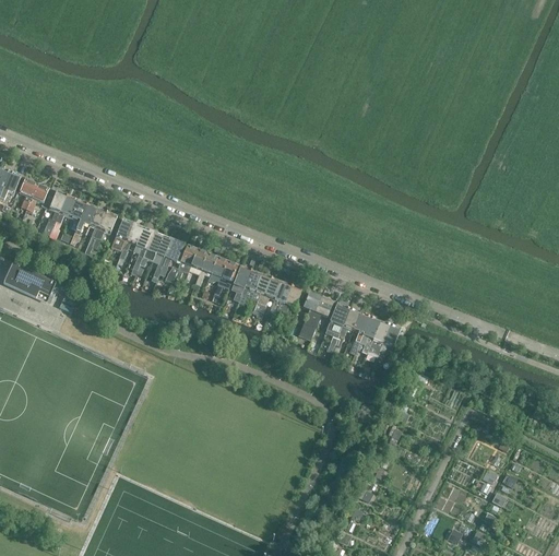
[(0,166),(0,193),(10,170),(0,166)]
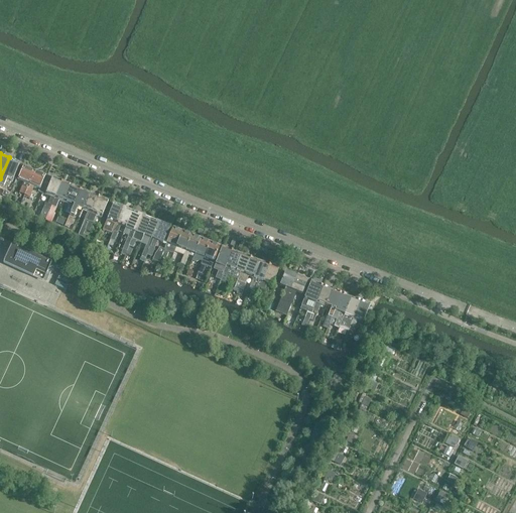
[(9,157),(0,178),(0,181),(3,183),(7,176),(11,178),(19,161),(9,157)]
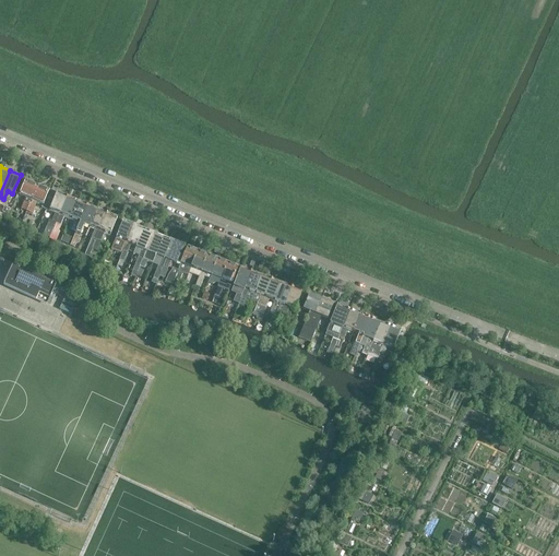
[(37,182),(25,177),(19,192),(25,196),(21,206),(26,209),(37,182)]
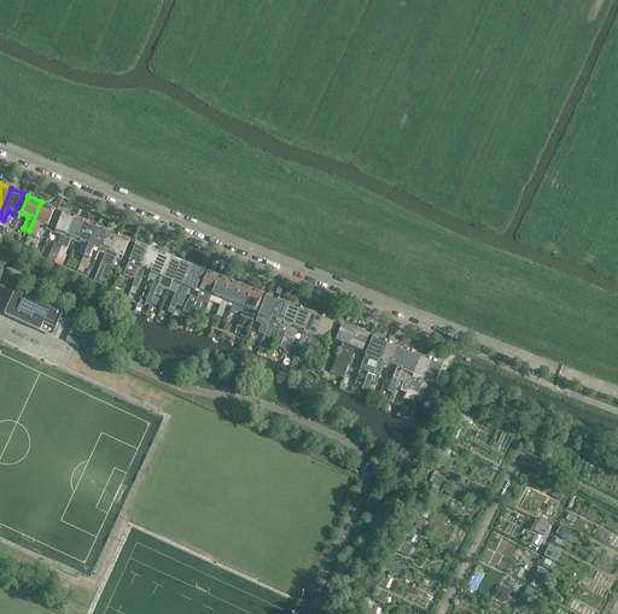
[(41,202),(29,231),(35,233),(41,221),(48,223),(47,226),(51,227),(58,209),(53,208),(54,206),(41,202)]
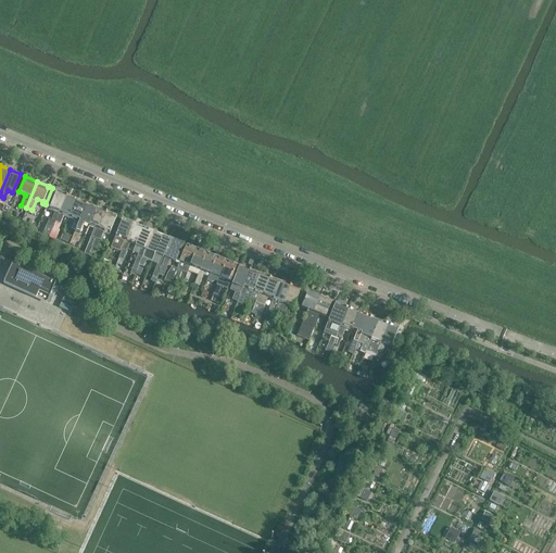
[(49,216),(42,230),(50,234),(53,225),(66,193),(55,189),(52,188),(46,204),(49,206),(49,208),(54,210),(51,217),(49,216)]
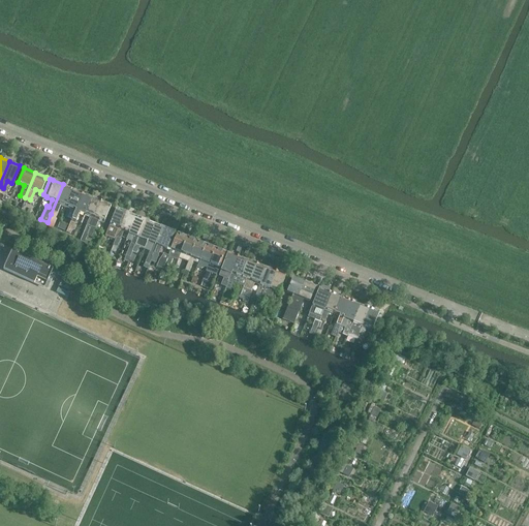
[(48,222),(47,223),(53,225),(57,216),(56,216),(57,213),(56,212),(60,203),(65,205),(72,188),(63,184),(51,214),(48,222)]
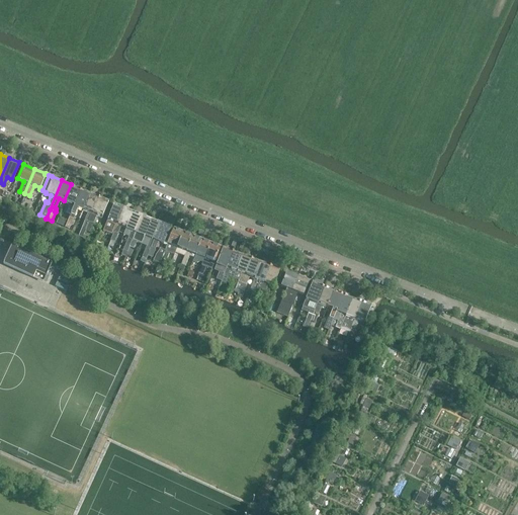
[(71,184),(64,200),(69,202),(66,210),(71,212),(80,187),(71,184)]
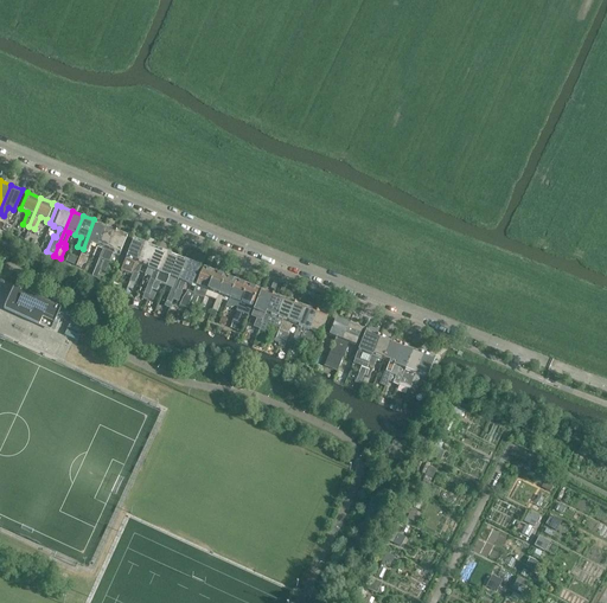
[(80,256),(77,263),(82,264),(91,242),(97,244),(106,224),(94,219),(83,249),(80,256)]
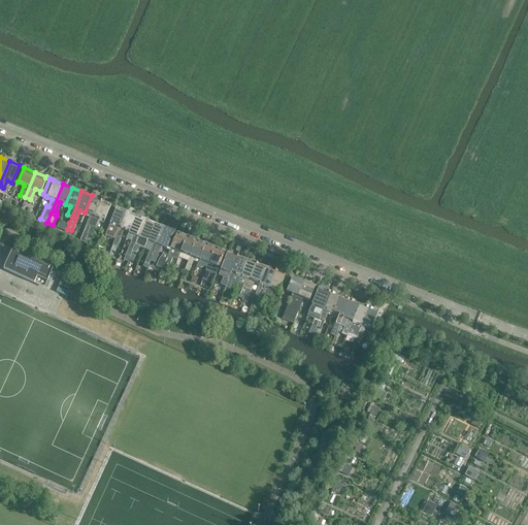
[(92,195),(85,212),(89,215),(79,238),(85,240),(91,224),(101,199),(92,195)]
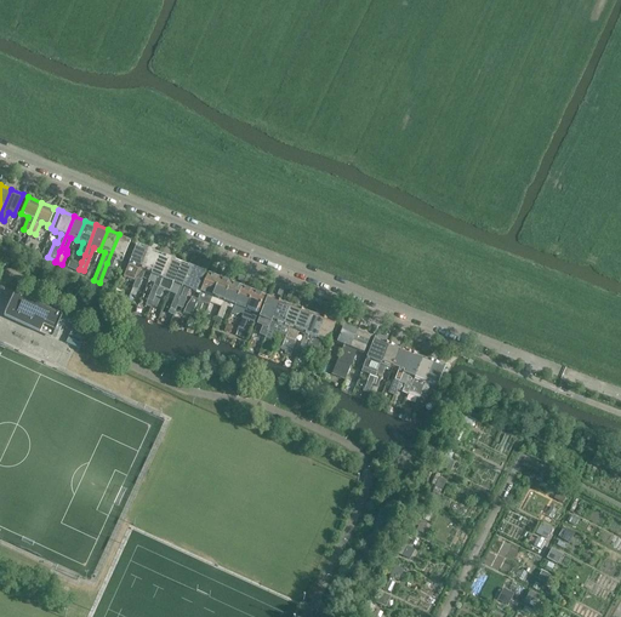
[(119,234),(107,263),(103,273),(108,274),(112,266),(115,256),(121,258),(130,239),(119,234)]
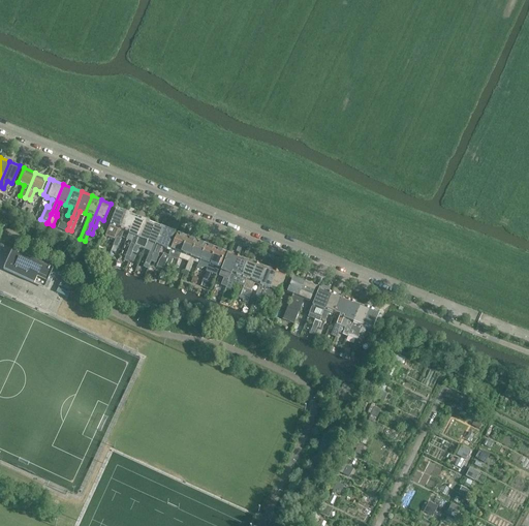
[(117,206),(110,223),(104,234),(115,238),(126,210),(117,206)]
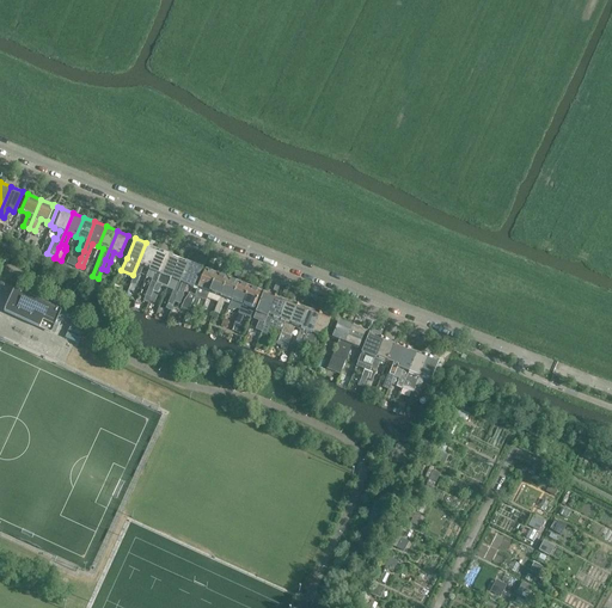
[(133,275),(130,280),(135,282),(142,265),(148,268),(157,247),(146,243),(133,275)]
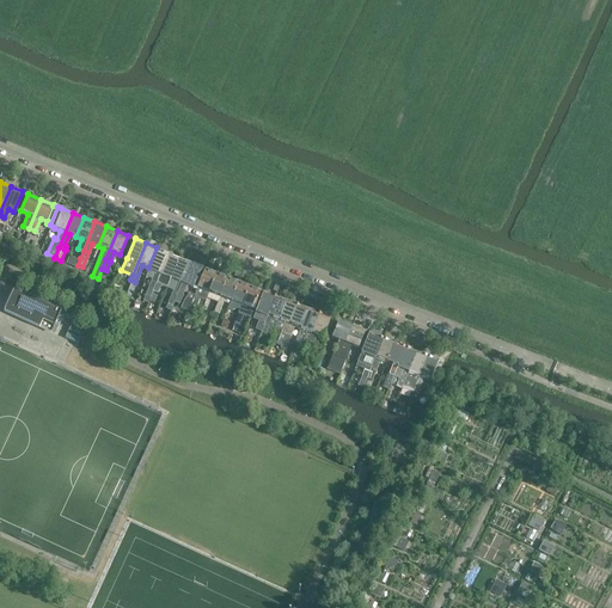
[(151,278),(146,293),(150,294),(152,289),(152,288),(153,288),(167,252),(157,247),(148,268),(146,274),(152,277),(151,278)]
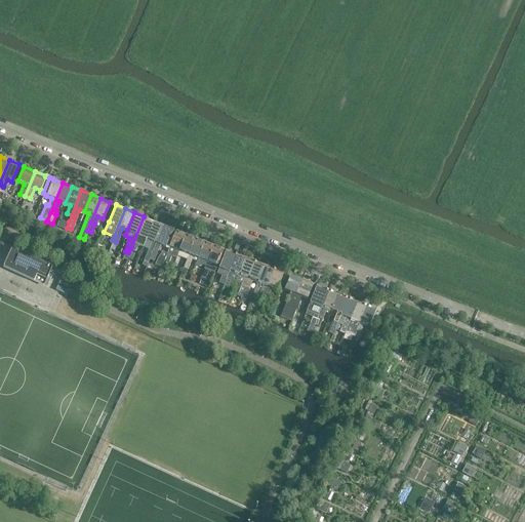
[(154,219),(144,216),(131,247),(135,249),(137,242),(143,245),(154,219)]
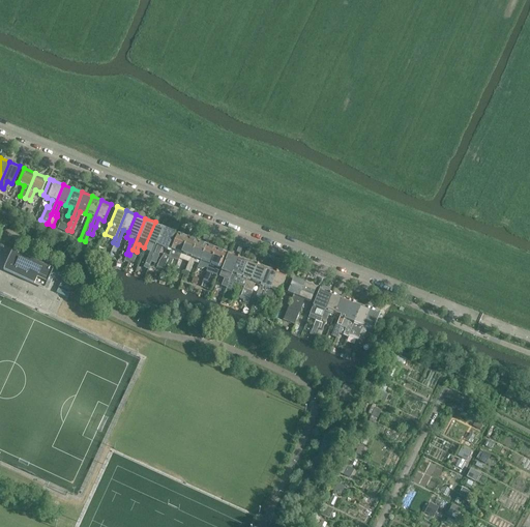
[(60,220),(57,226),(67,230),(69,224),(60,220)]
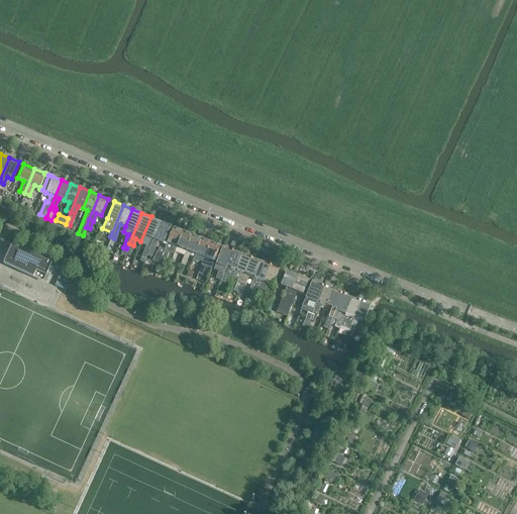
[(151,216),(140,241),(146,243),(142,253),(145,255),(147,251),(149,244),(161,220),(151,216)]
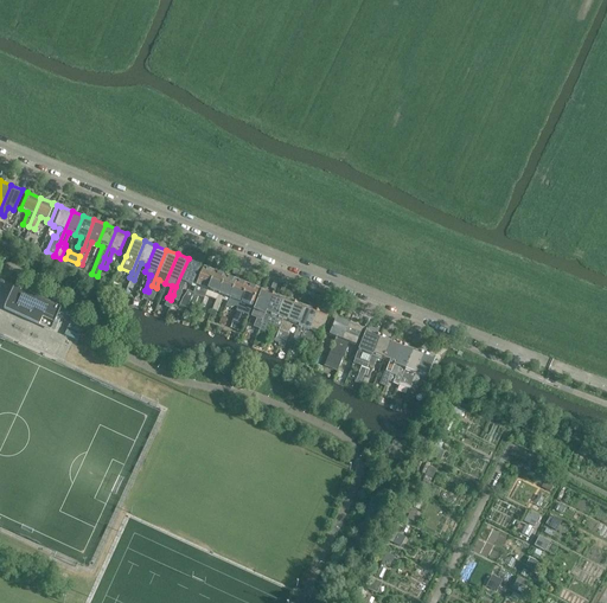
[(176,287),(173,295),(178,297),(185,281),(195,284),(196,283),(198,277),(200,270),(197,269),(199,263),(189,258),(176,287)]
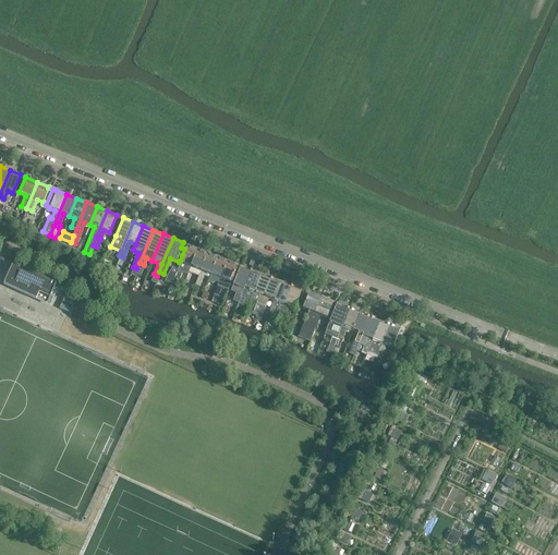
[(179,262),(173,275),(179,277),(181,269),(187,272),(190,265),(197,248),(186,243),(184,249),(182,255),(180,261),(179,262)]
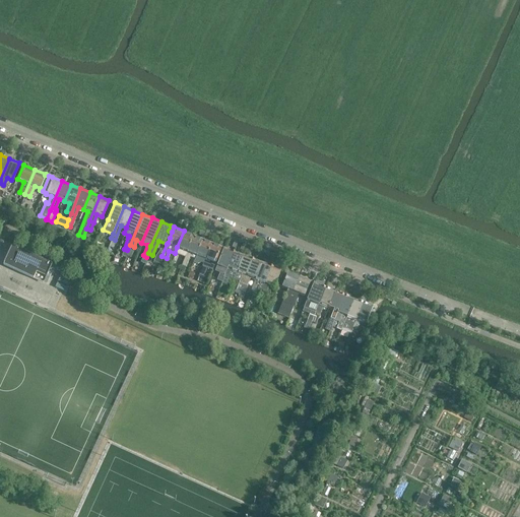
[(184,231),(177,247),(187,250),(193,235),(184,231)]
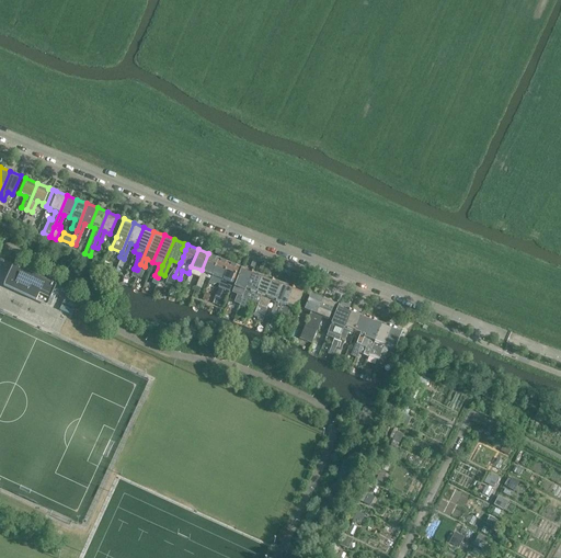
[(202,270),(195,286),(199,288),(205,275),(210,276),(218,257),(208,253),(202,270)]
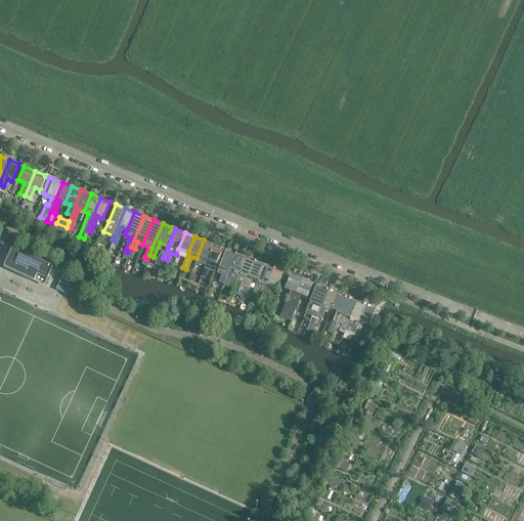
[(213,244),(204,240),(197,258),(194,264),(199,265),(201,264),(205,265),(213,244)]
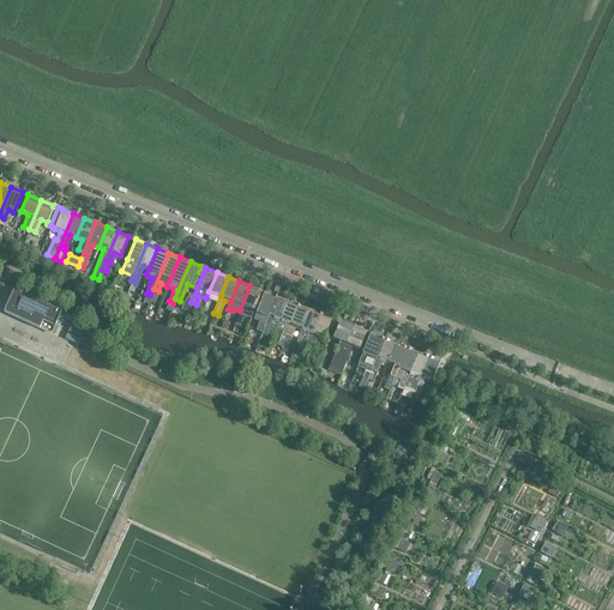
[(251,316),(254,308),(262,290),(250,285),(240,310),(235,321),(239,322),(244,310),(247,312),(247,313),(248,315),(251,316)]
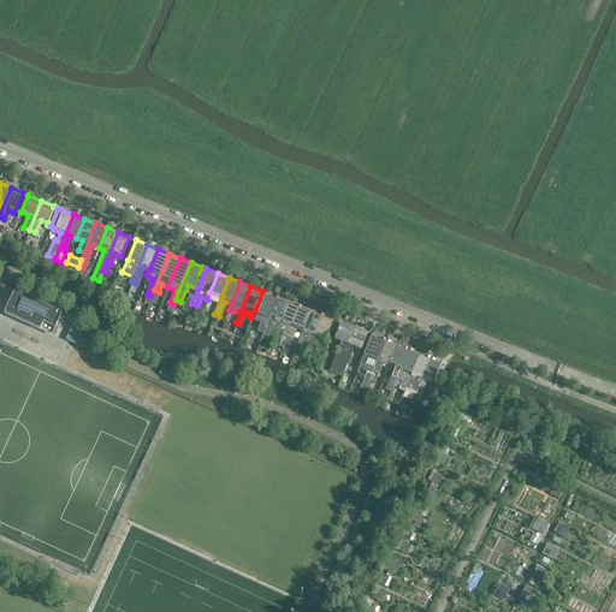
[(4,309),(4,312),(51,333),(52,331),(61,310),(13,289),(4,309)]
